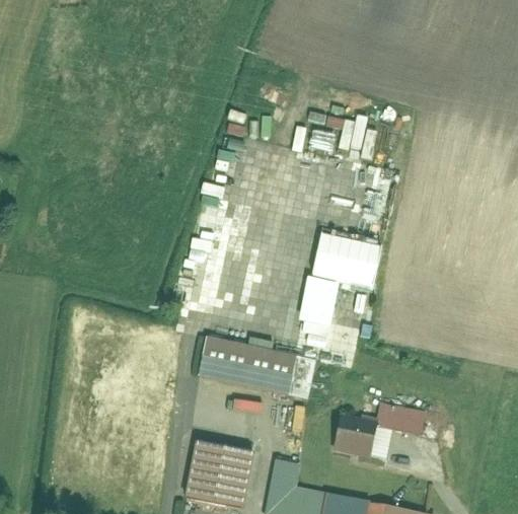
[(372,287),(380,242),(315,230),(298,318),(328,324),(338,280),(372,287)]
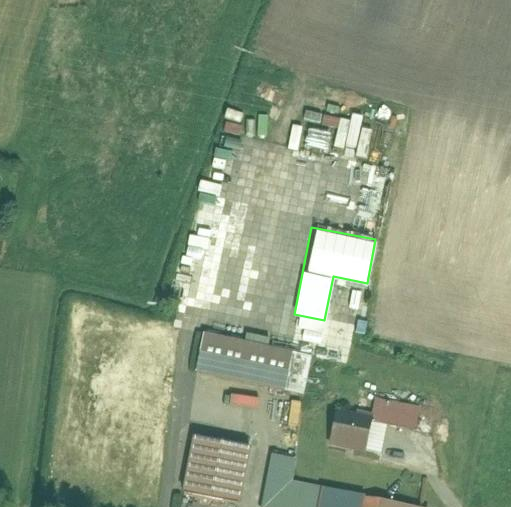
[(261,269),(259,277),(286,283),(288,274),(261,269)]
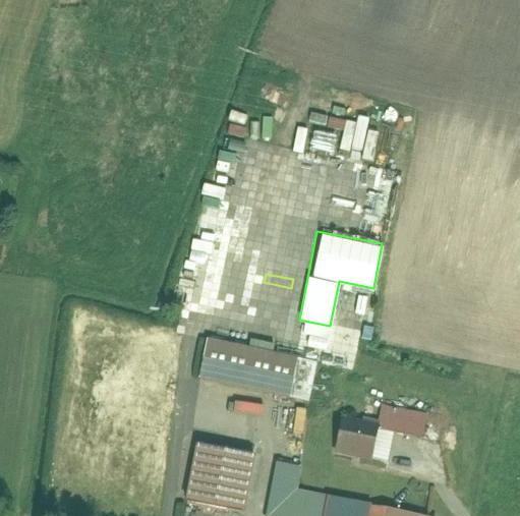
[(206,336),(196,377),(288,396),(297,355),(206,336)]
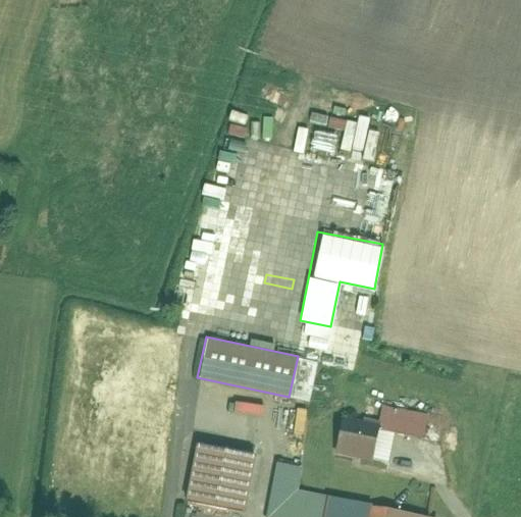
[(296,408),(293,430),(301,431),(304,409),(296,408)]
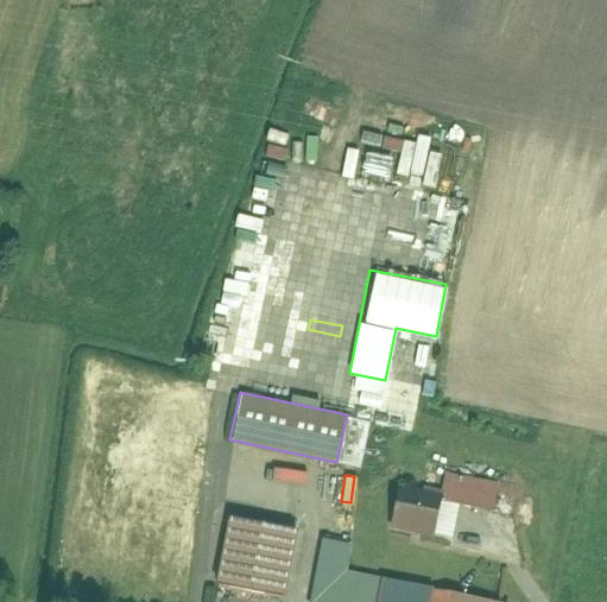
[(447,494),(447,495),(499,504),(501,485),(449,476),(447,494)]
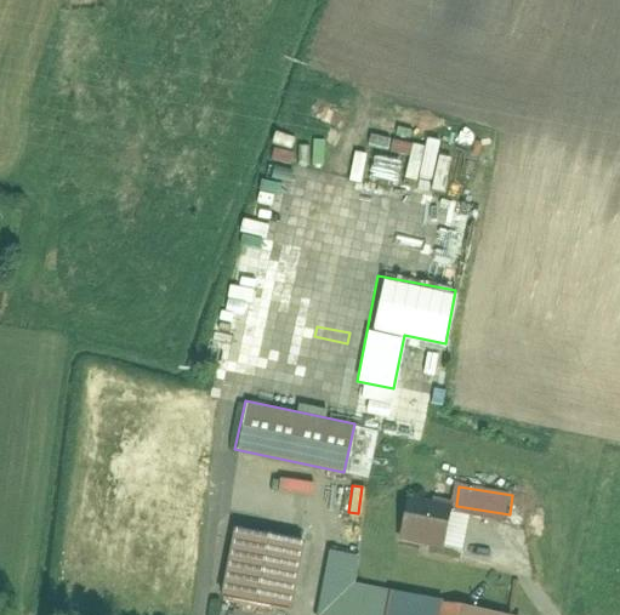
[(404,496),(397,537),(449,547),(456,506),(456,505),(404,496)]
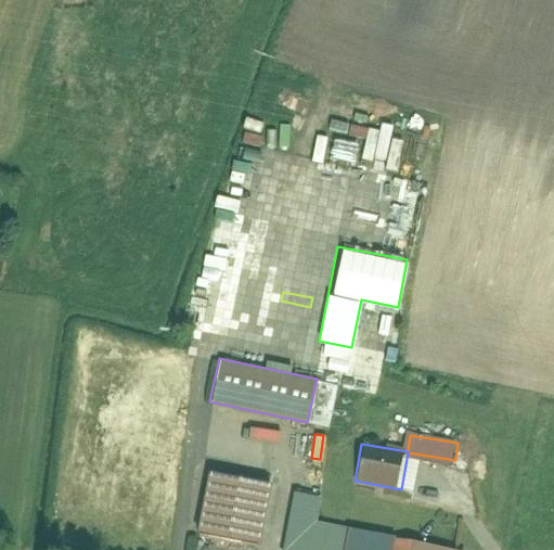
[(211,470),(197,531),(256,544),(270,483),(211,470)]
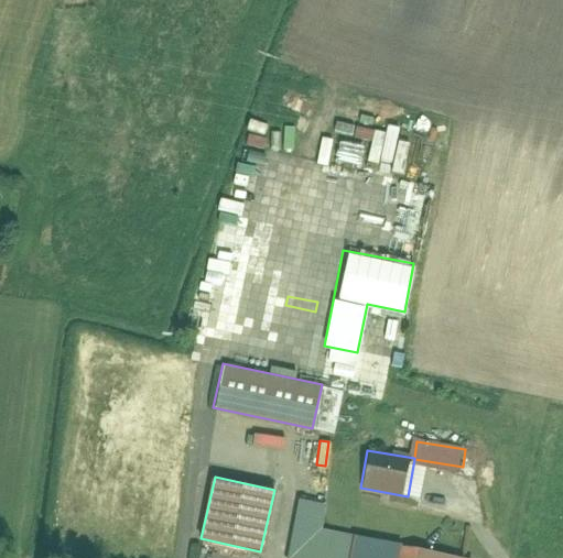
[(296,495),(284,557),(349,557),(355,535),(318,528),(324,501),(296,495)]
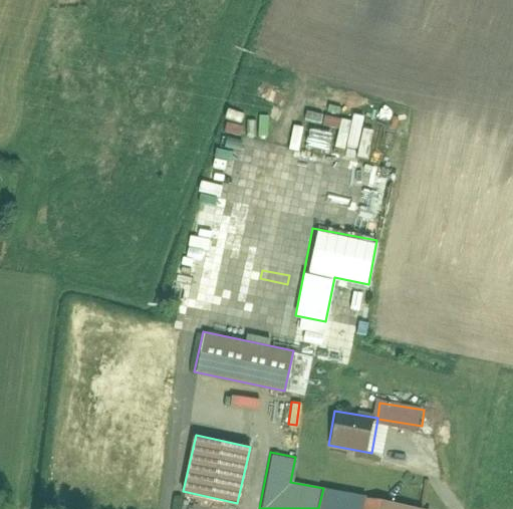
[(420,508),(361,496),(358,508),(420,508)]
